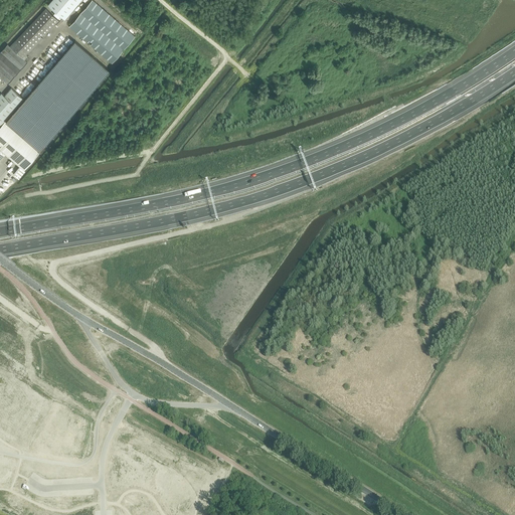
[(52,0),(48,5),(65,20),(82,0),(52,0)]
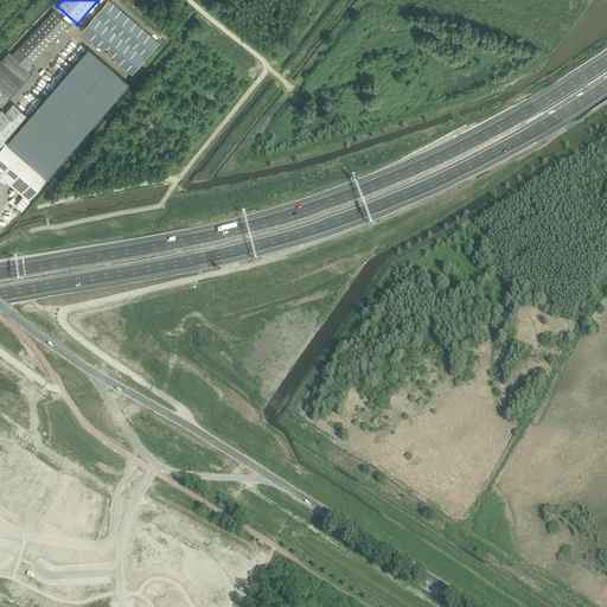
[(132,75),(159,43),(109,0),(108,0),(82,31),(103,50),(106,48),(109,50),(107,53),(132,75)]
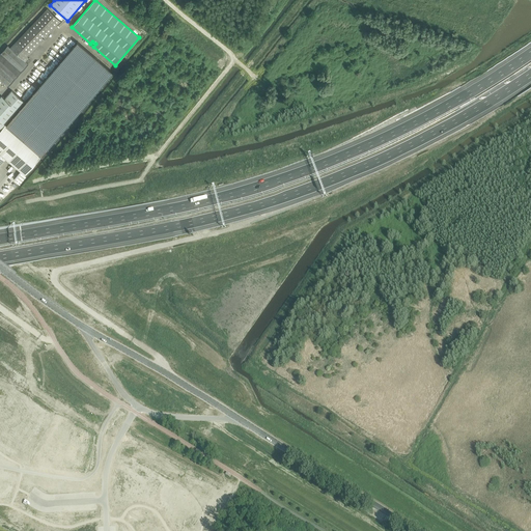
[(47,36),(61,21),(48,8),(10,48),(7,46),(0,54),(0,80),(7,87),(28,64),(26,61),(28,63),(30,61),(28,59),(29,58),(27,57),(44,39),(42,37),(45,34),(47,36)]
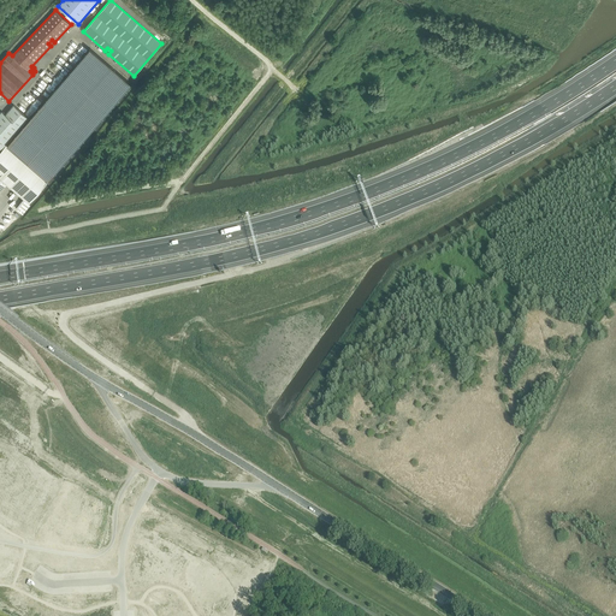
[(543,34),(539,40),(556,49),(560,43),(543,34)]
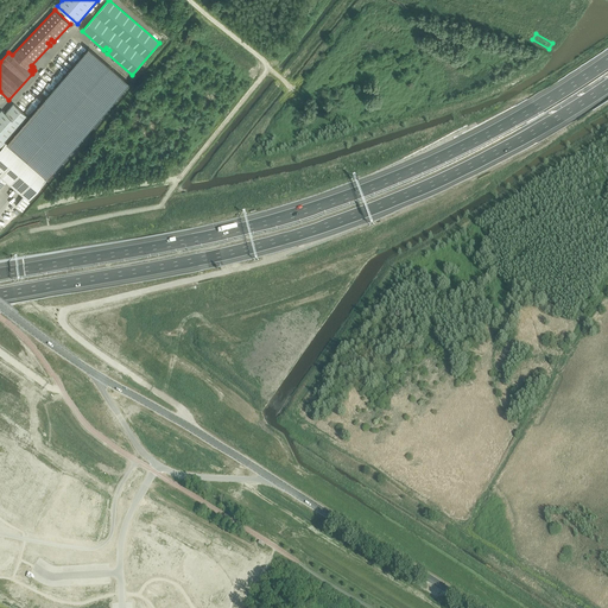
[(89,48),(0,149),(0,189),(6,182),(24,196),(19,202),(25,207),(30,201),(29,201),(130,83),(89,48)]
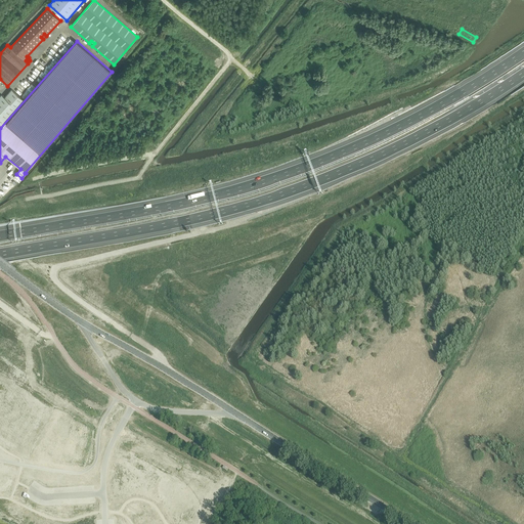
[(0,127),(24,99),(12,89),(5,97),(2,95),(0,96),(0,127)]
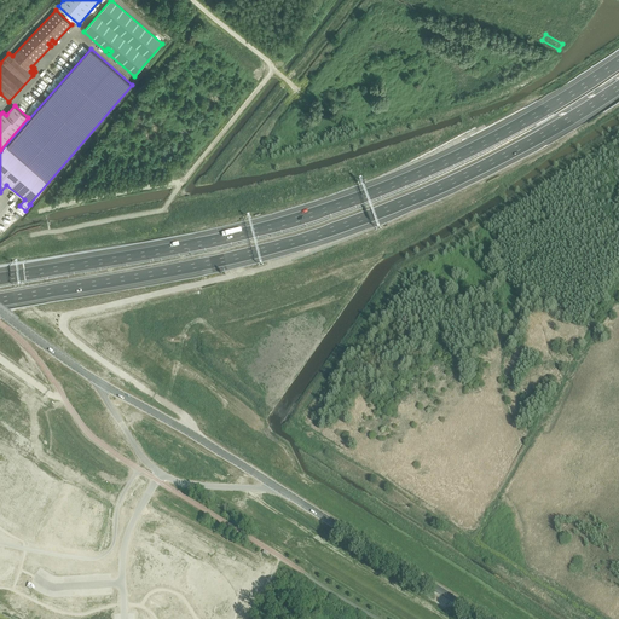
All buildings are outlined.
